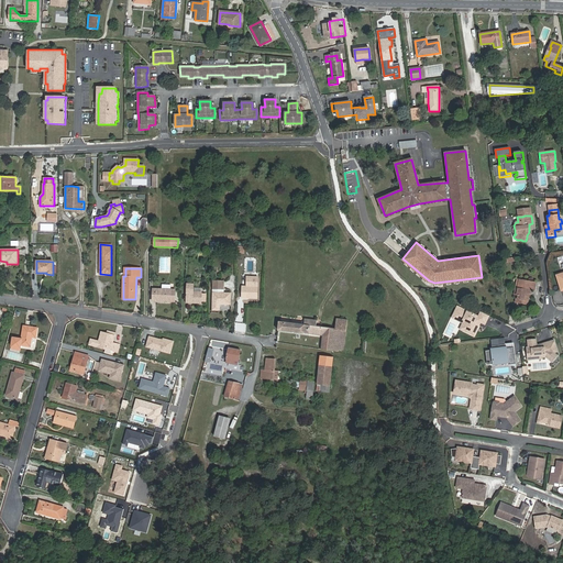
[(530,290),(531,290),(534,290),(536,283),(519,279),(517,289),(516,288),(515,295),(516,296),(515,302),(527,306),(529,295),(530,290)]
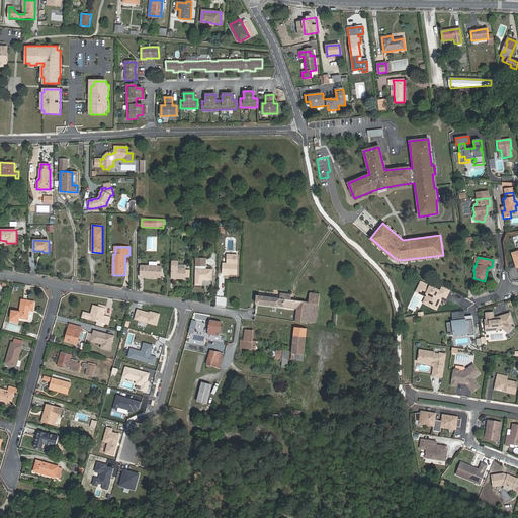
[(141,277),(145,277),(145,275),(152,276),(152,277),(161,278),(161,267),(157,266),(158,262),(149,262),(149,266),(141,266),(141,277)]
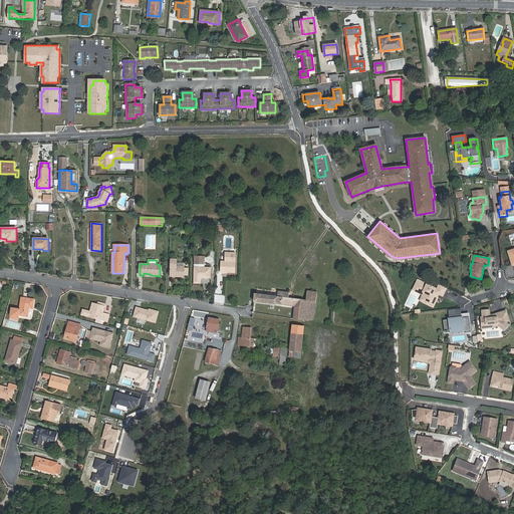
[(185,267),(178,266),(176,266),(176,262),(171,261),(171,266),(170,276),(184,277),(185,267)]
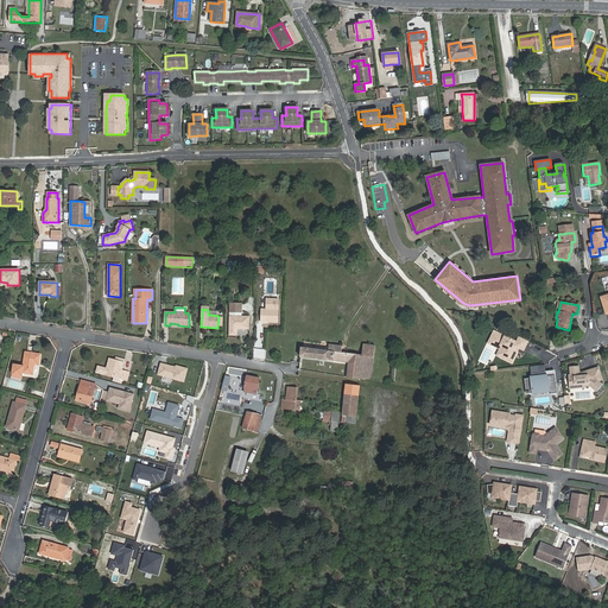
[(267,321),(278,321),(278,310),(263,309),(261,322),(267,322),(267,321)]
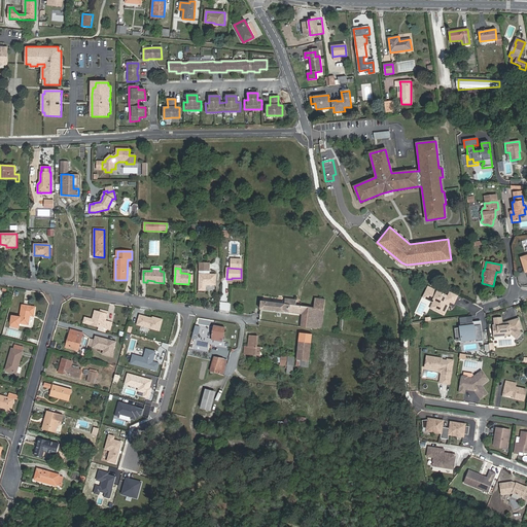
[(215,285),(216,275),(200,274),(199,290),(205,290),(206,285),(215,285)]
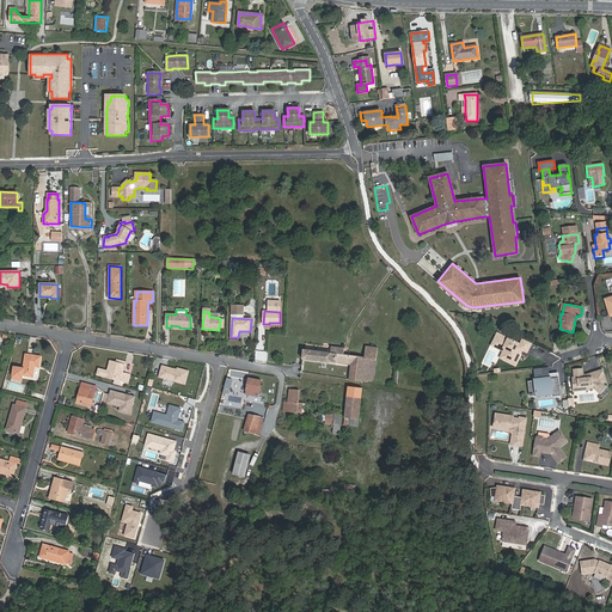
[(519,349),(526,353),(530,343),(521,338),(519,344),(496,334),(493,340),(499,342),(497,346),(507,349),(502,359),(514,365),(519,354),(516,353),(519,349)]
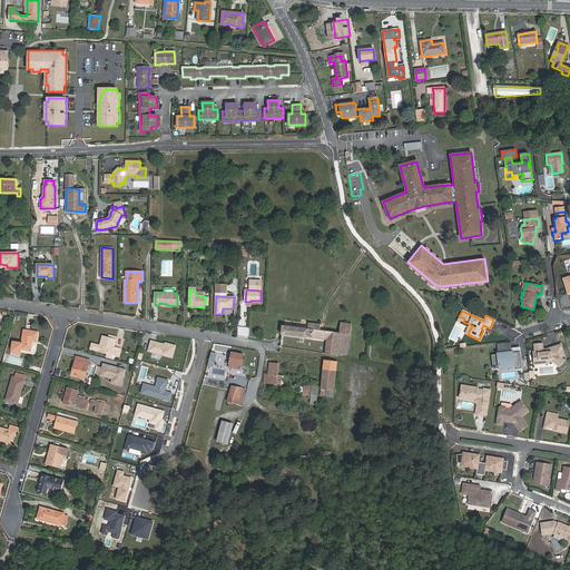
[(463,322),(464,318),(459,316),(457,322),(468,327),(464,333),(468,334),(472,325),(463,322)]
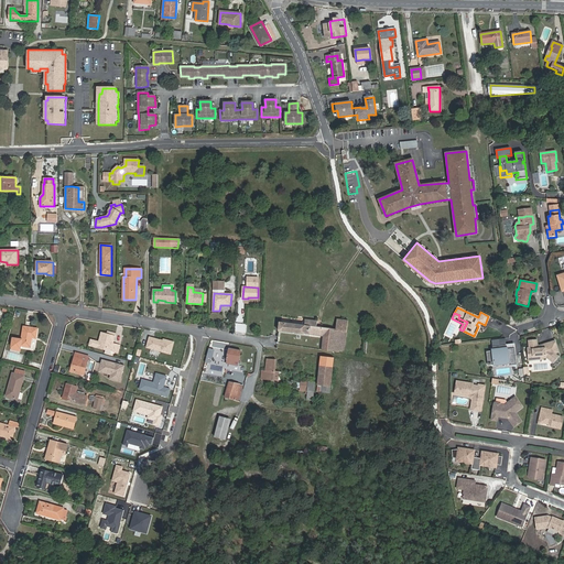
[(345,347),(348,321),(337,320),(336,329),(317,327),(317,323),(312,323),(312,321),(305,320),(305,325),(280,322),(279,331),(324,336),(322,350),(335,351),(335,350),(342,351),(343,350),(344,350),(344,348),(345,347)]
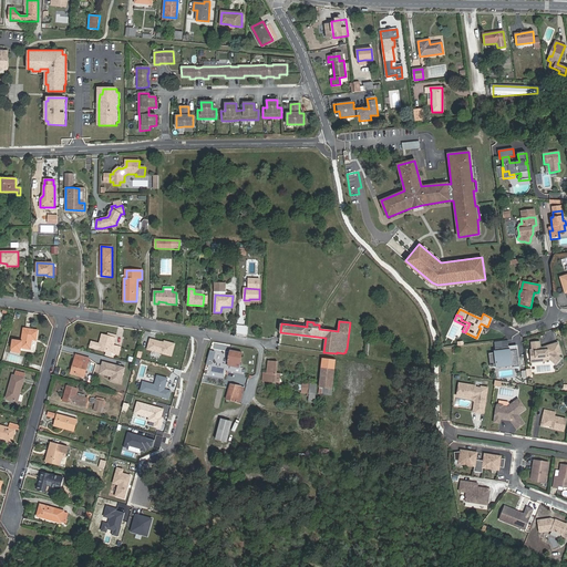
[(37,340),(38,330),(24,329),(22,341),(13,340),(12,349),(21,351),(21,348),(31,349),(32,340),(37,340)]
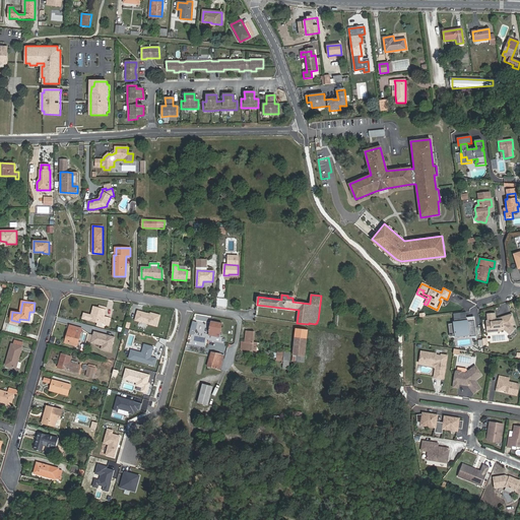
[(105,317),(106,310),(107,311),(108,308),(100,306),(99,308),(93,307),(91,315),(83,313),(82,318),(110,325),(111,319),(105,317)]
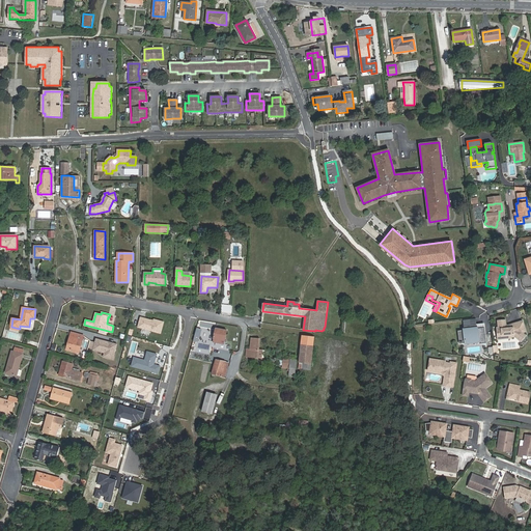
[(150,330),(161,333),(164,323),(155,319),(154,320),(141,317),(138,327),(142,328),(150,330)]
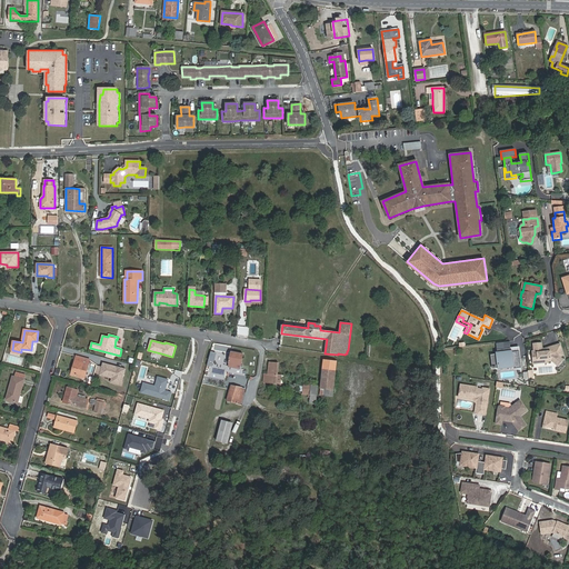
[(540,342),(531,343),(532,351),(530,351),(531,361),(541,360),(542,362),(550,361),(557,367),(562,359),(558,356),(557,358),(552,353),(549,355),(547,355),(546,351),(541,351),(540,342)]
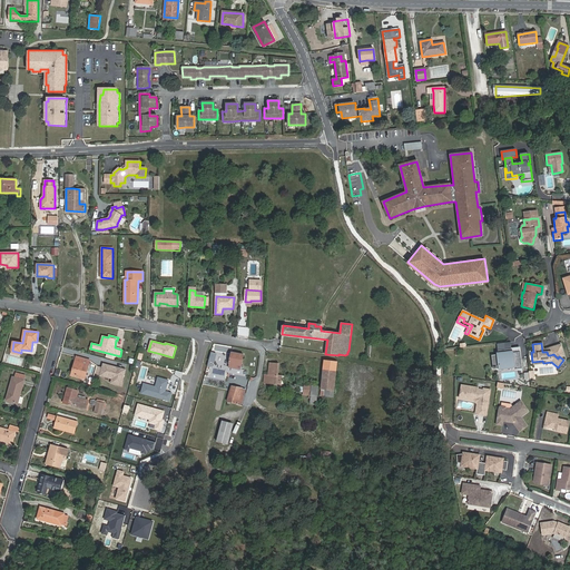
[(490,355),(492,369),(499,367),(499,363),(514,365),(514,369),(521,367),(519,351),(511,352),(510,349),(497,350),(497,354),(490,355)]
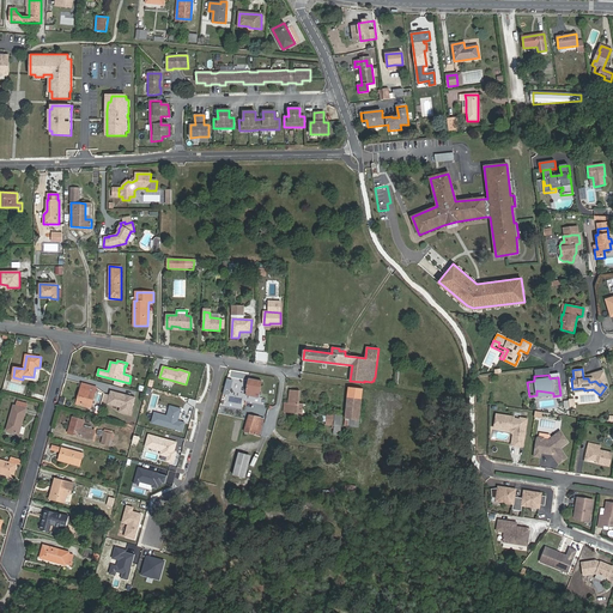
[(259,398),(262,381),(250,380),(247,395),(259,398)]
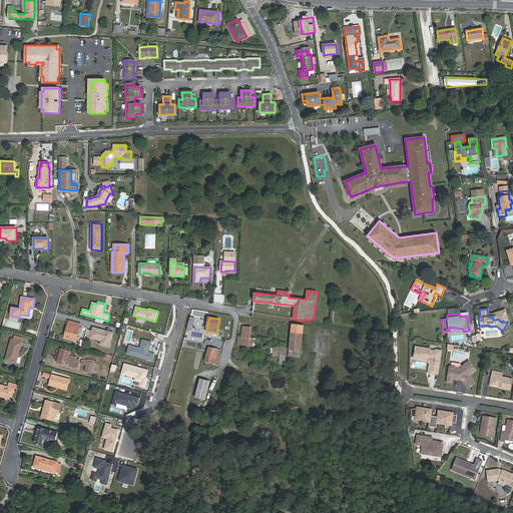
[(76,342),(81,324),(69,321),(64,338),(76,342)]
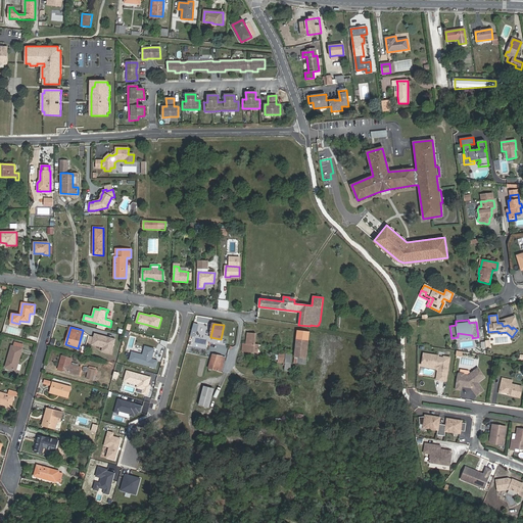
[(310,332),(297,330),(296,339),(308,340),(310,332)]
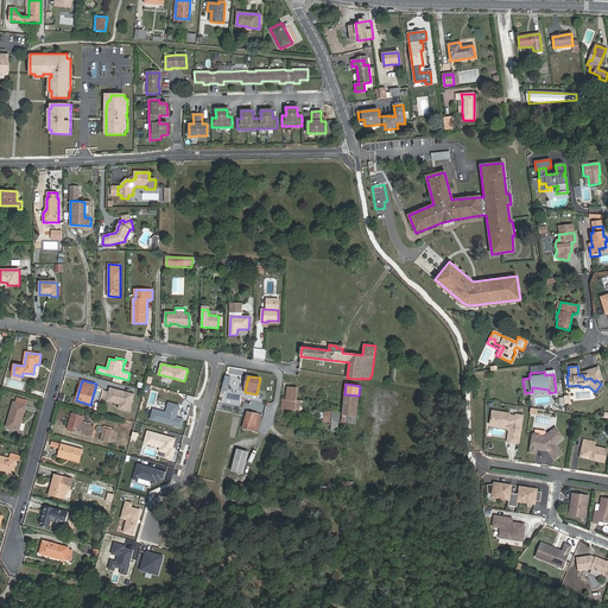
[(298,410),(299,401),(296,400),(298,388),(287,387),(286,400),(283,400),(282,409),(298,410)]
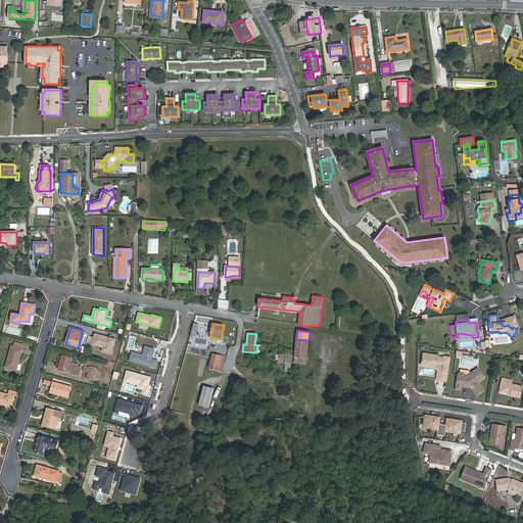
[(111,355),(115,340),(95,334),(94,338),(92,345),(103,348),(101,352),(111,355)]
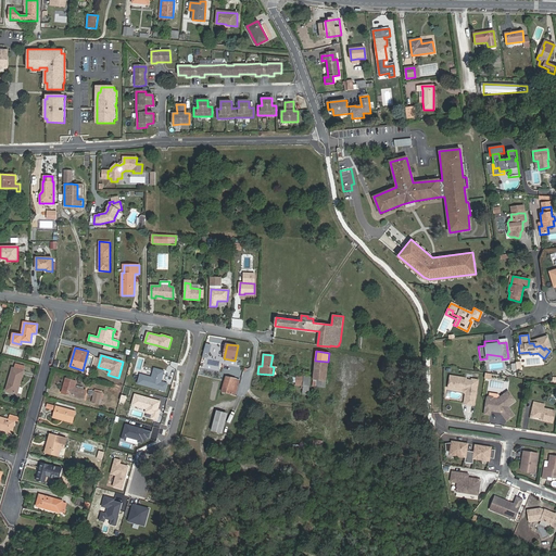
[(328,362),(315,361),(313,380),(317,380),(317,387),(325,388),(328,362)]
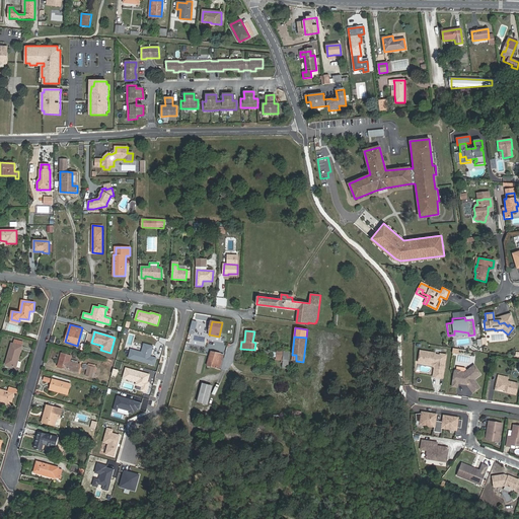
[(13,344),(12,344),(6,364),(16,368),(22,347),(21,347),(23,342),(14,340),(13,344)]
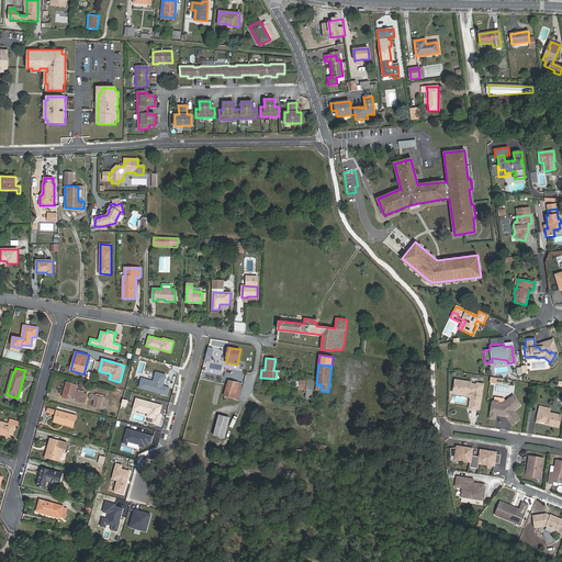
[(138,388),(167,396),(169,388),(163,386),(166,375),(155,372),(153,382),(141,379),(138,388)]
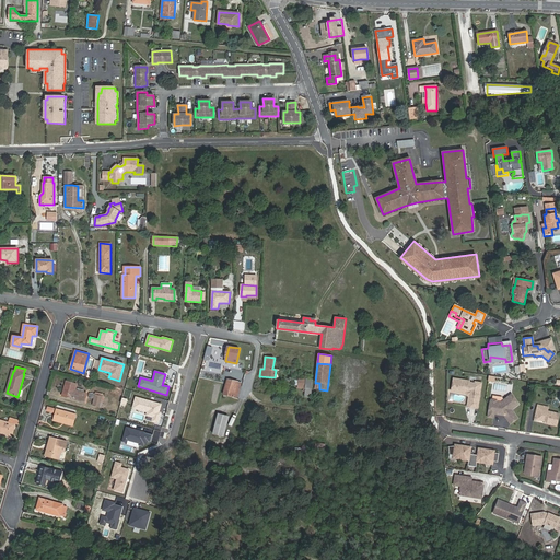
[(311,397),(313,381),(300,378),(298,388),(304,388),(303,391),(305,392),(305,396),(311,397)]
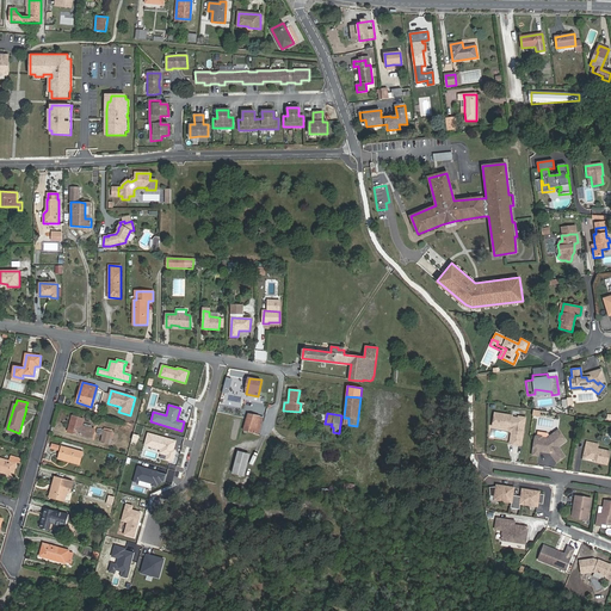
[(512,415),(495,413),(494,423),(504,424),(503,427),(511,429),(512,427),(513,430),(512,431),(511,443),(522,445),(523,433),(524,433),(524,431),(526,418),(519,417),(519,418),(512,418),(512,415)]
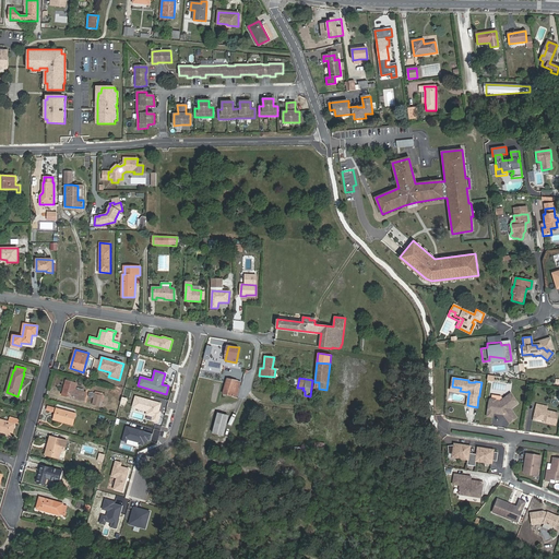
[(227,379),(223,394),(236,397),(240,382),(237,382),(237,381),(227,379)]
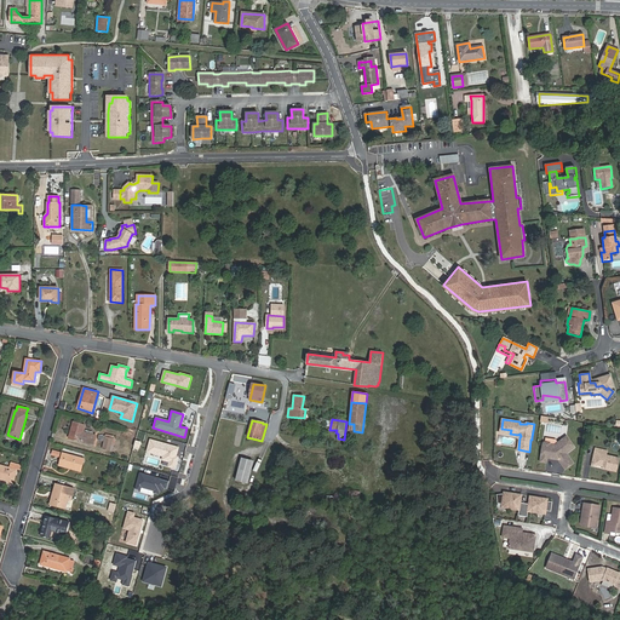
[(85,425),(74,423),(69,438),(93,446),(96,435),(84,432),(85,425)]
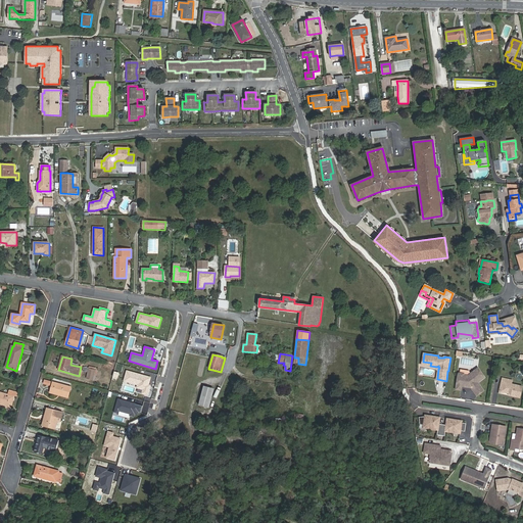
[(459,374),(457,389),(462,390),(462,386),(467,387),(468,386),(469,386),(470,387),(472,387),(477,395),(484,390),(479,384),(476,386),(475,384),(478,383),(485,378),(478,368),(470,374),(468,376),(465,375),(465,374),(461,373),(459,374)]
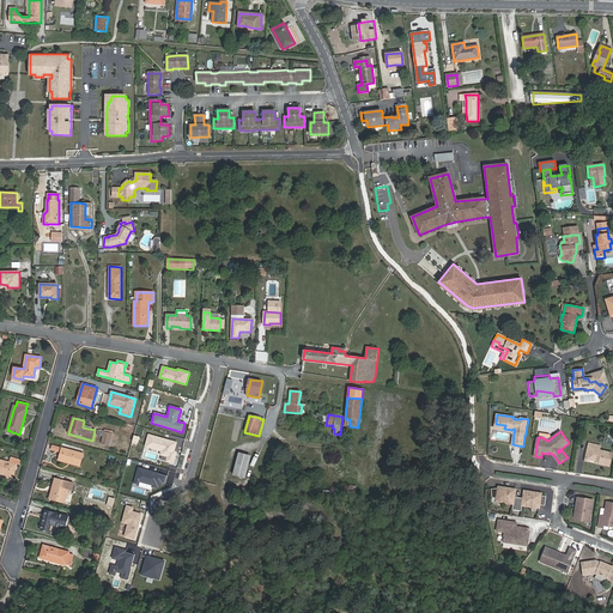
[(177,453),(174,451),(176,442),(149,435),(145,447),(162,451),(161,455),(168,457),(167,461),(174,463),(175,459),(177,453)]
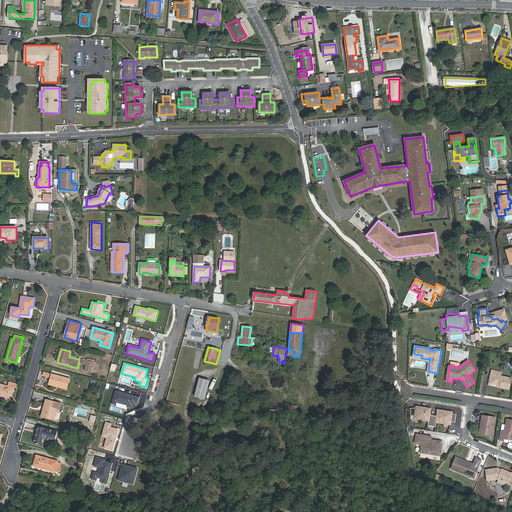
[(502,372),(492,370),(491,374),(493,374),(491,380),(494,384),(499,385),(501,385),(501,387),(509,389),(511,378),(501,376),(502,372)]
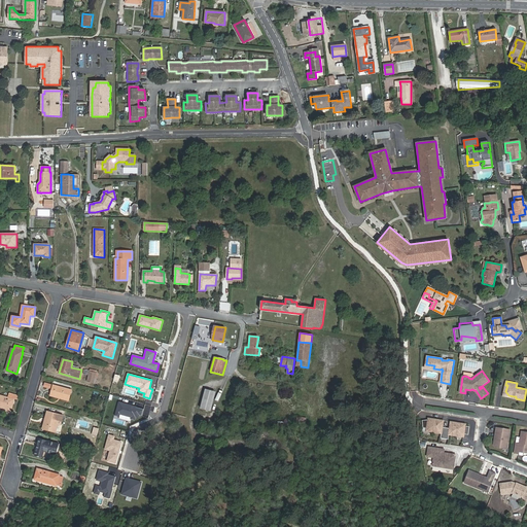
[(63,395),(62,399),(69,400),(71,390),(54,385),(51,394),(60,396),(61,394),(63,395)]
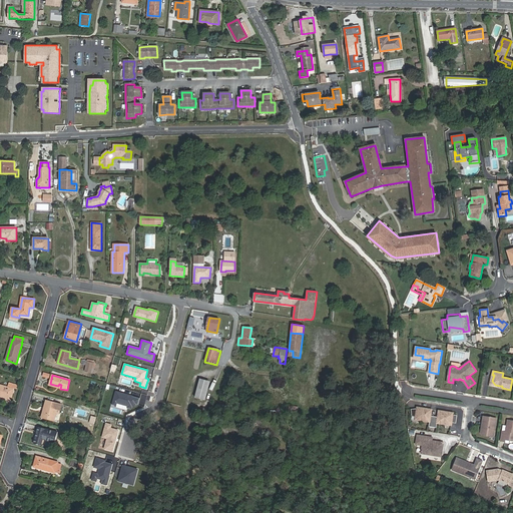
[(208,382),(199,379),(193,397),(203,400),(208,382)]
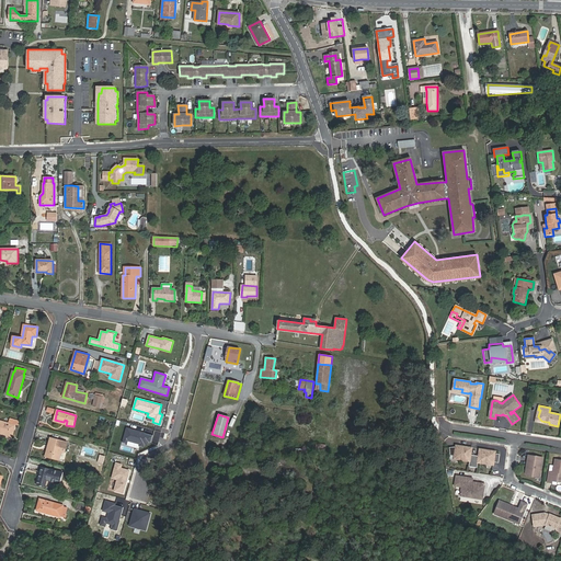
[(0,421),(0,433),(12,436),(15,424),(18,424),(19,421),(11,420),(10,424),(0,421)]
